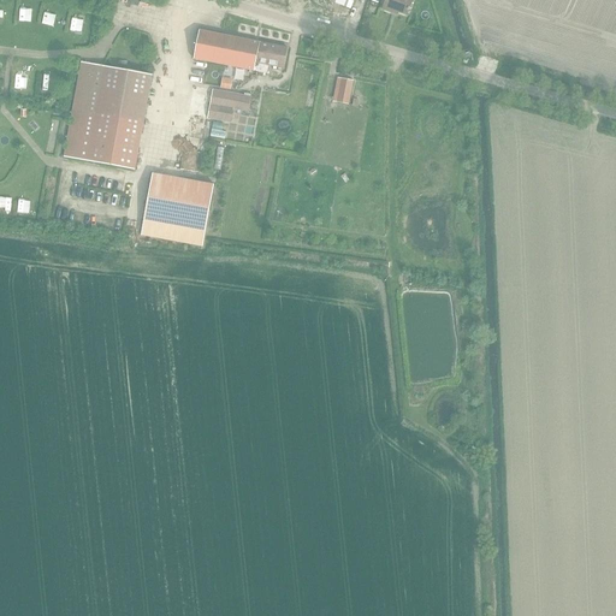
[(407,15),(410,0),(384,0),(381,10),(391,13),(394,10),(407,15)]
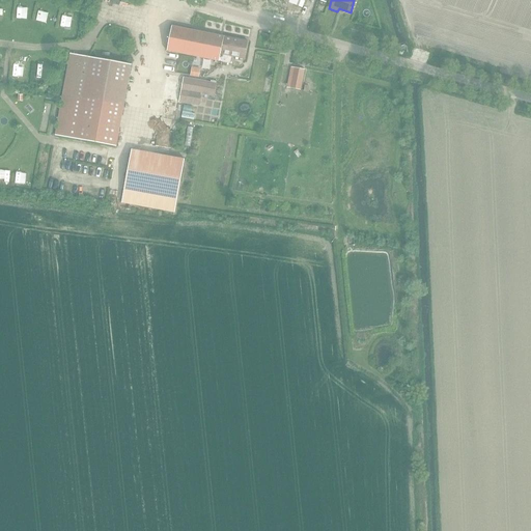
[(166,51),(219,61),(229,63),(231,56),(242,58),(246,40),(171,26),(166,51)]
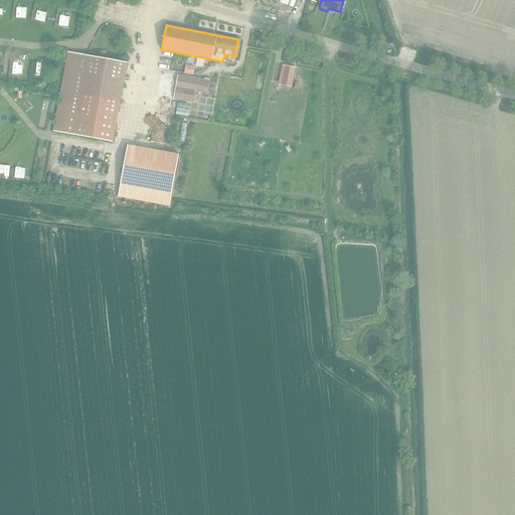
[(113,142),(120,103),(127,62),(67,51),(53,131),(113,142)]
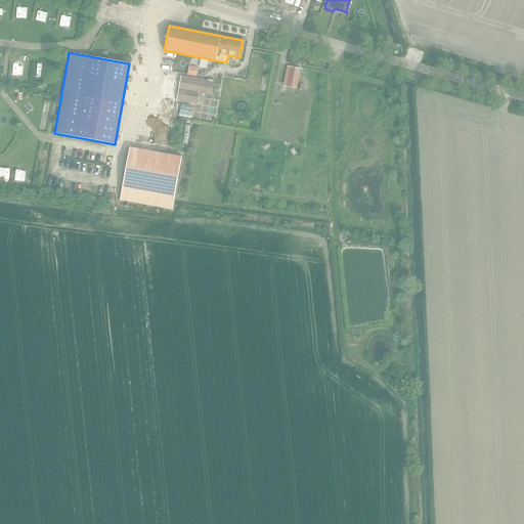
[(296,88),(300,68),(287,66),(284,86),(296,88)]
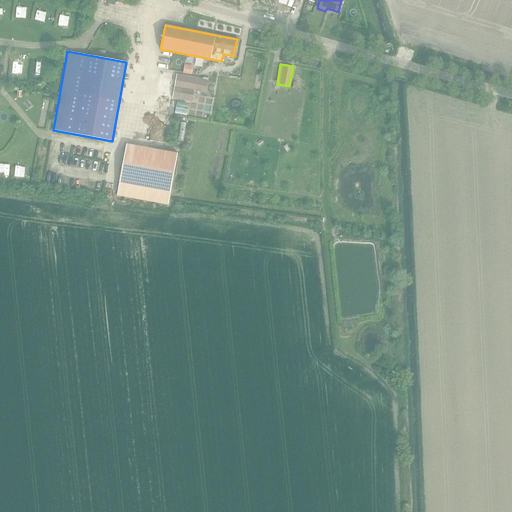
[(206,93),(208,80),(160,72),(153,107),(168,110),(171,96),(189,100),(191,90),(206,93)]
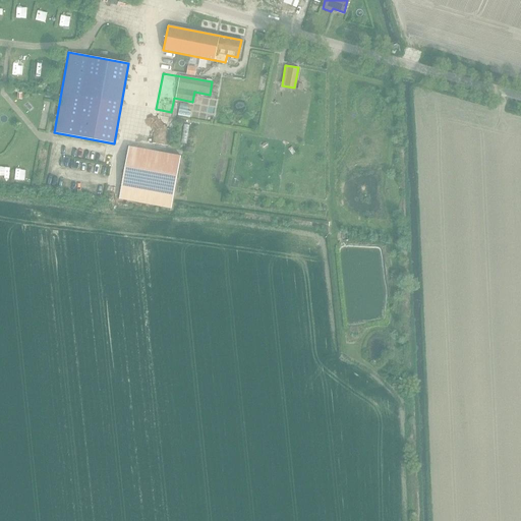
[(128,147),(119,198),(171,209),(181,156),(128,147)]
